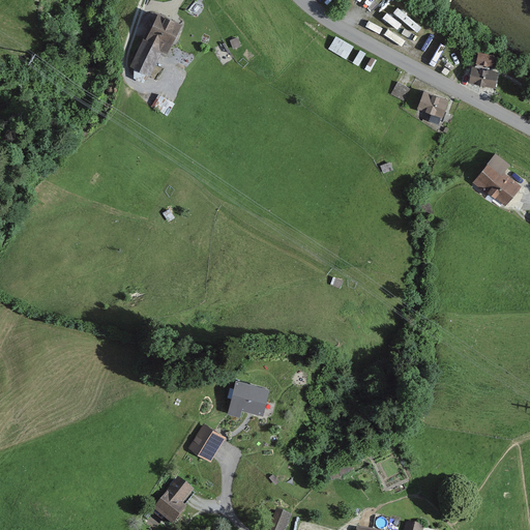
[(142,39),(129,67),(156,78),(178,25),(155,16),(145,40),(142,39)]
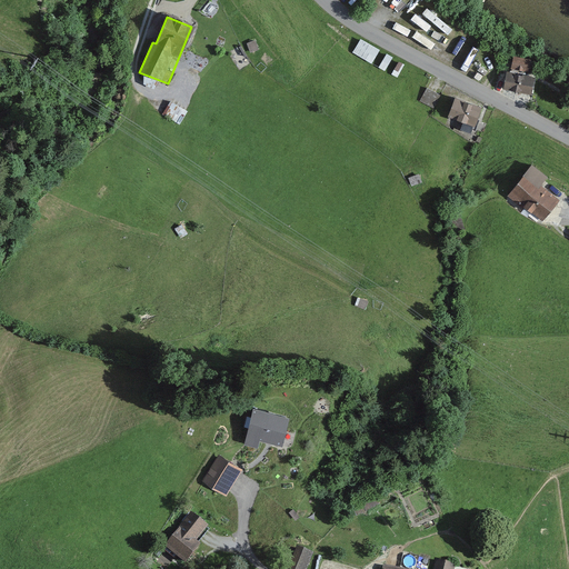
[(528,62),(510,58),(510,68),(529,72),(528,62)]
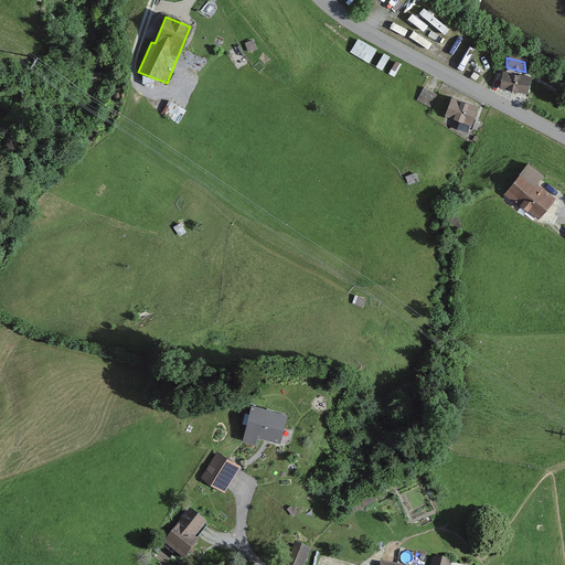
[(531,78),(502,73),(499,88),(528,94),(531,78)]
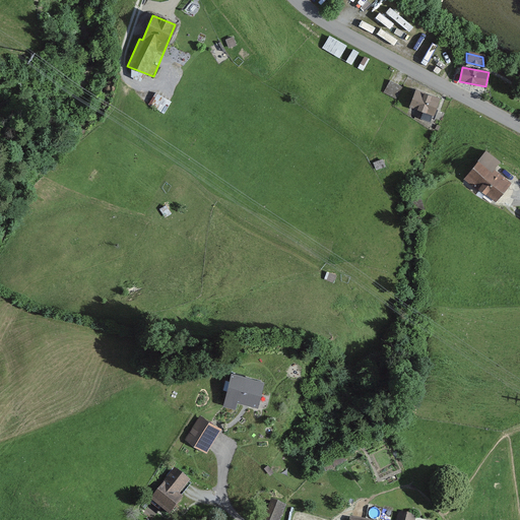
[(403,88),(391,81),(384,93),(396,101),(403,88)]
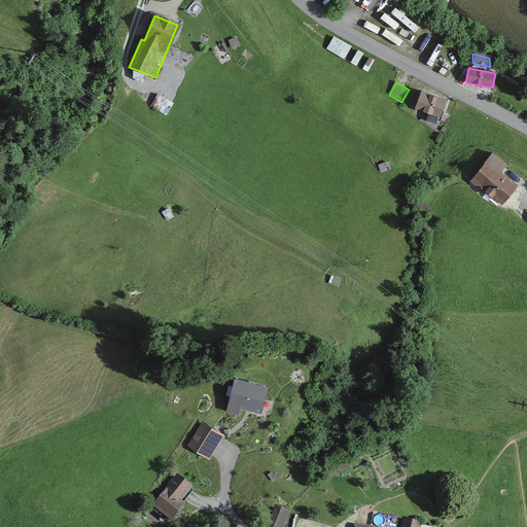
[(445,101),(419,93),(413,111),(438,119),(445,101)]
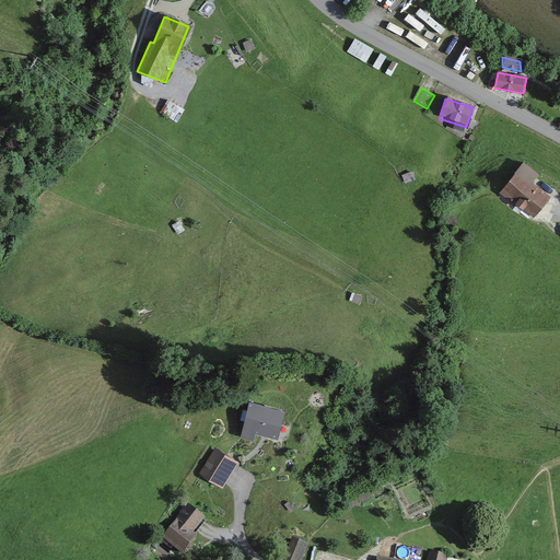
[(537,177),(517,164),(496,198),(534,223),(549,200),(529,187),(537,177)]
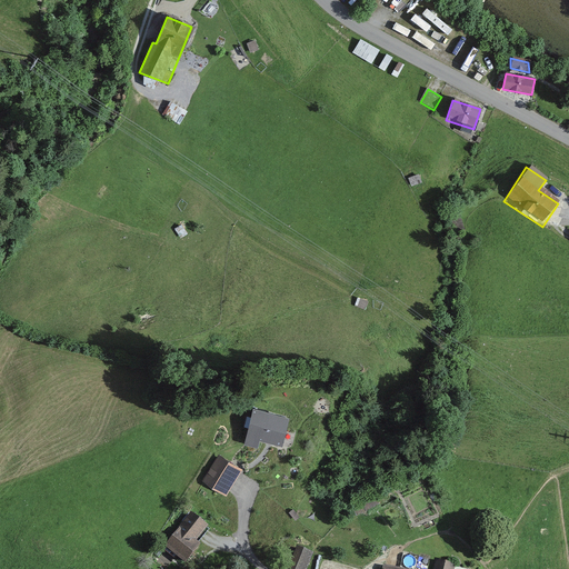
[(459,212),(447,217),(455,237),(466,232),(459,212)]
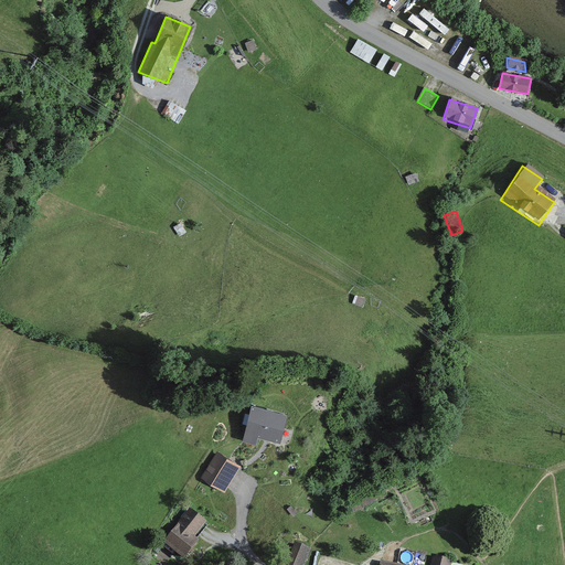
[(365,298),(355,294),(353,300),(363,305),(365,298)]
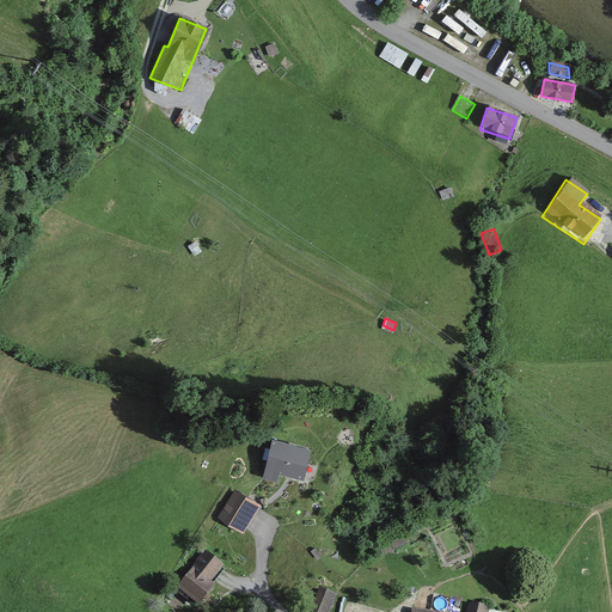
[(303,456),(263,448),(258,473),(298,482),(303,456)]
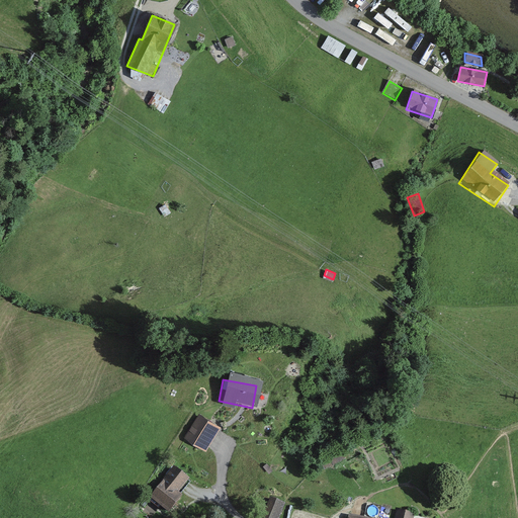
[(218,431),(195,417),(182,440),(204,453),(218,431)]
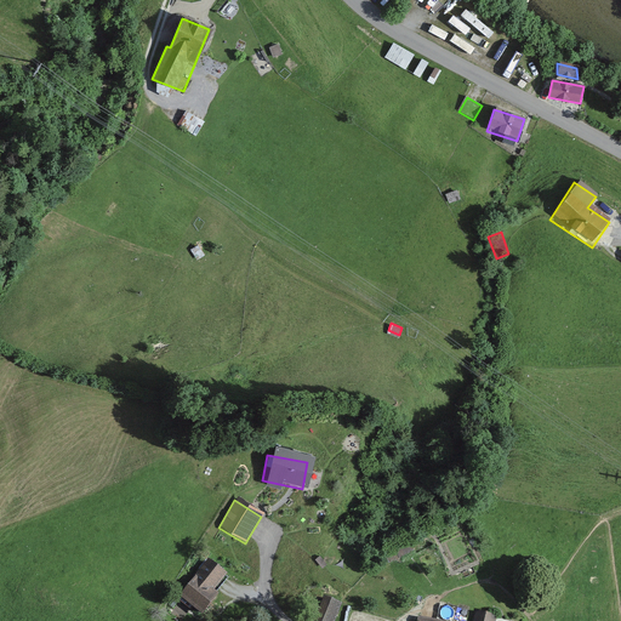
[(206,565),(176,602),(199,620),(215,602),(209,596),(223,579),(206,565)]
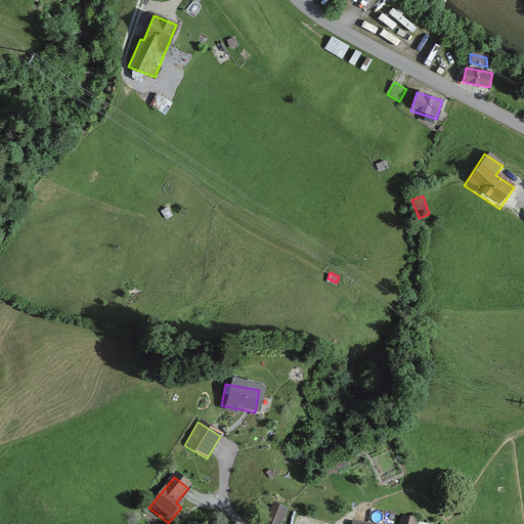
[(273,508),(266,523),(281,523),(287,514),(273,508)]
